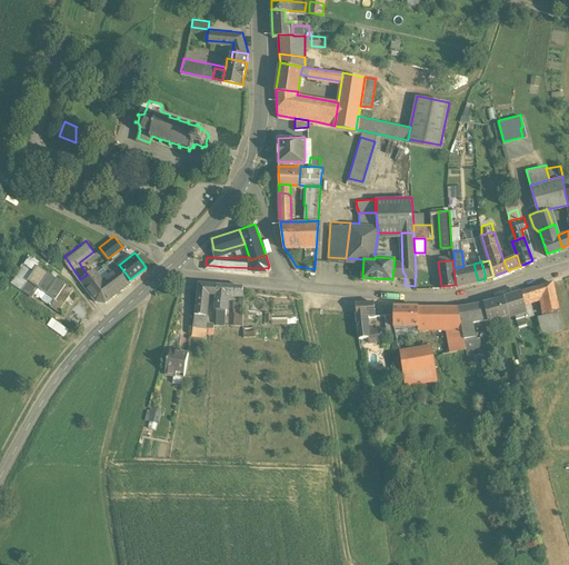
[(37,263),(21,287),(31,294),(38,285),(48,270),(37,263)]
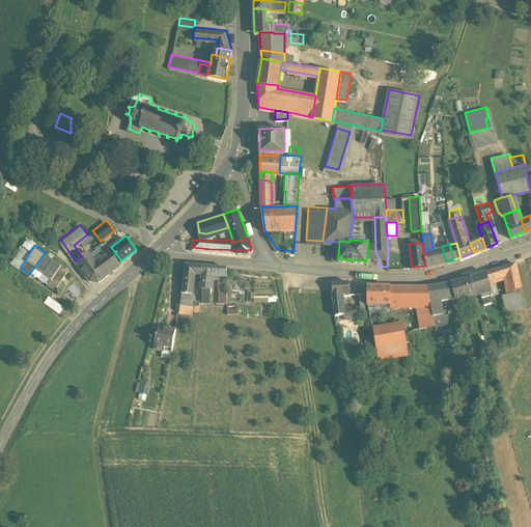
[(432,248),(424,250),(426,266),(446,261),(442,246),(432,248)]
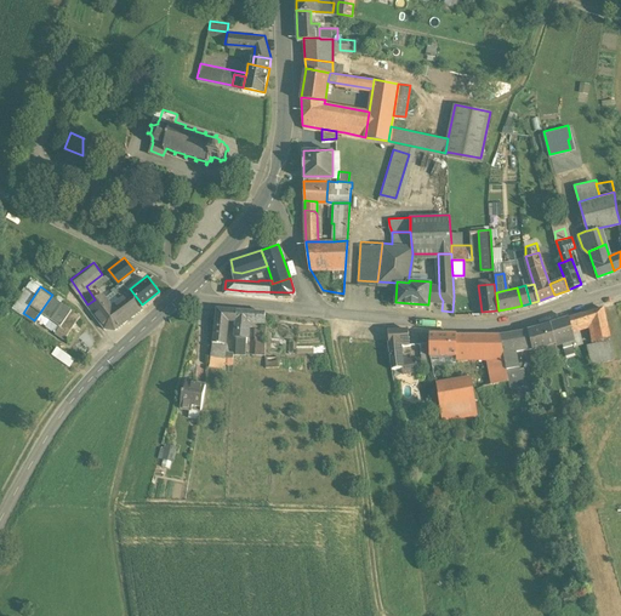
[(130,289),(112,302),(124,319),(142,304),(130,289)]
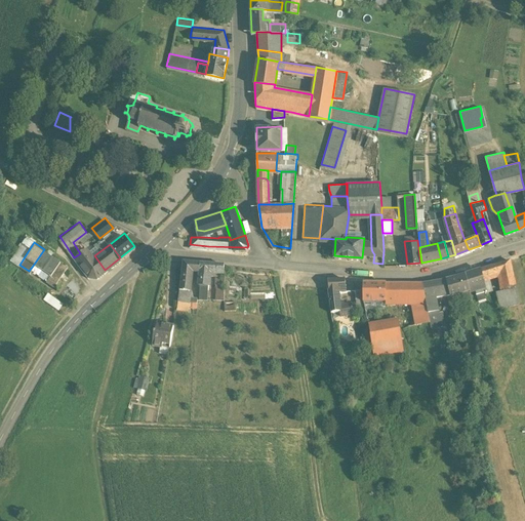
[(94,255),(87,247),(80,253),(93,271),(96,276),(105,270),(94,255)]
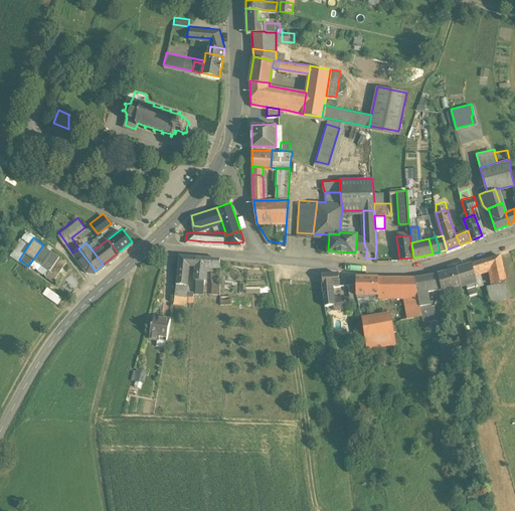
[(364,243),(356,243),(355,252),(354,252),(354,257),(366,258),(367,249),(365,246),(364,243)]
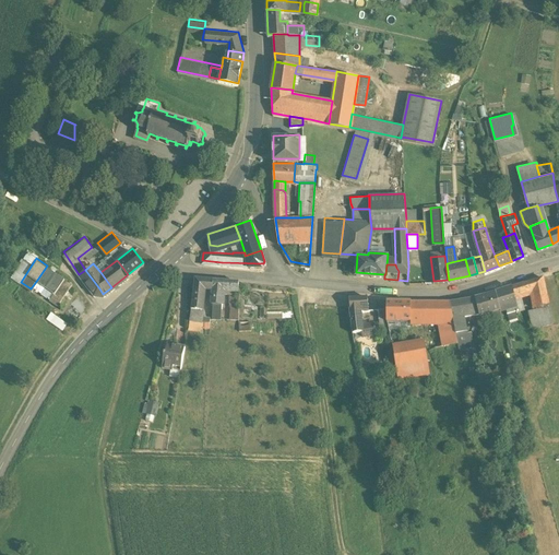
[(72,282),(47,266),(37,280),(54,291),(51,295),(59,300),(72,282)]
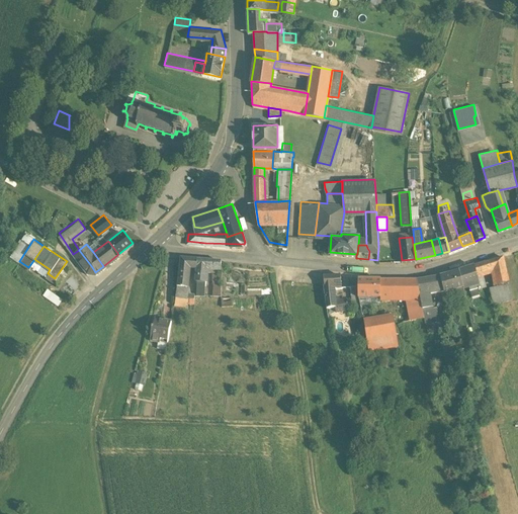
[(92,267),(79,250),(73,254),(86,271),(92,267)]
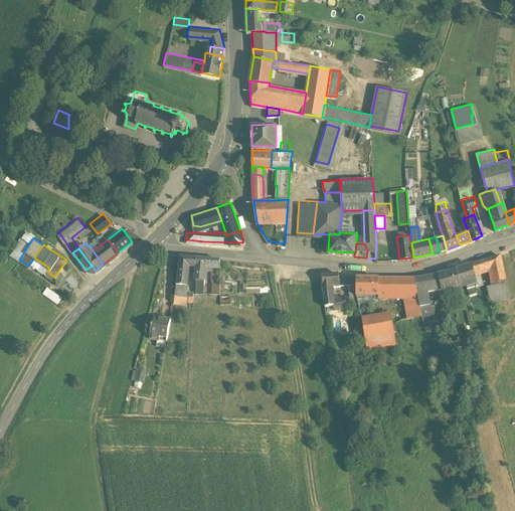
[(196,254),(180,252),(177,274),(177,279),(185,280),(186,280),(188,263),(195,263),(196,254)]
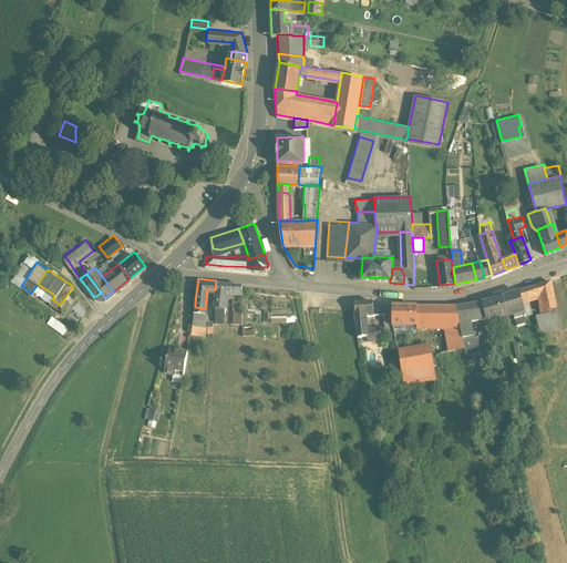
[(550,279),(529,286),(532,295),(539,293),(544,310),(536,314),(539,328),(548,326),(549,329),(560,326),(550,279)]
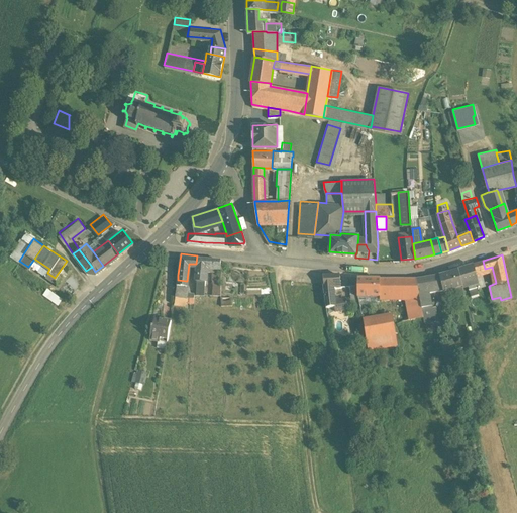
[(207,257),(197,255),(196,264),(195,278),(196,279),(205,279),(206,265),(207,257)]
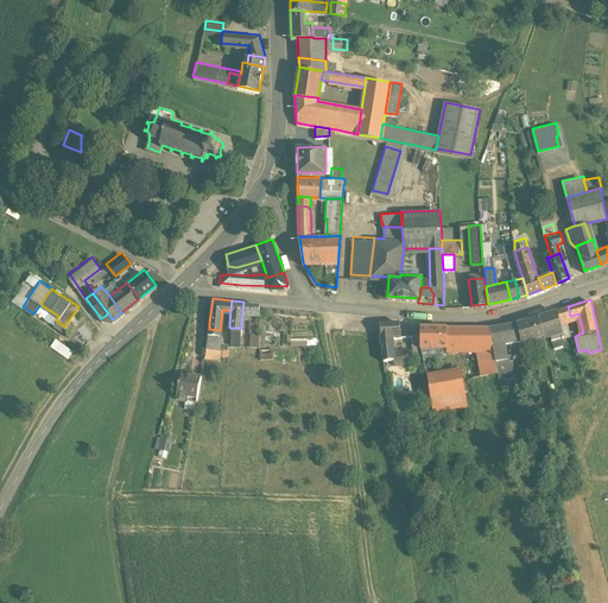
[(568,306),(557,310),(559,319),(570,316),(568,306)]
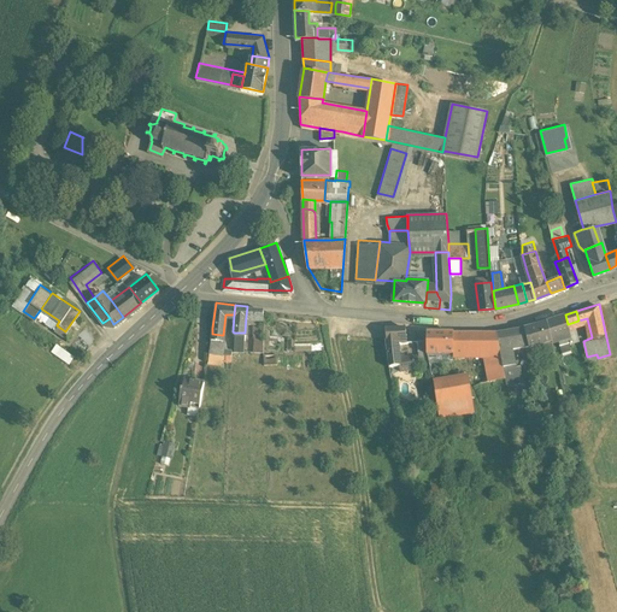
[(565,315),(547,319),(552,339),(552,340),(558,339),(570,335),(568,324),(565,315)]
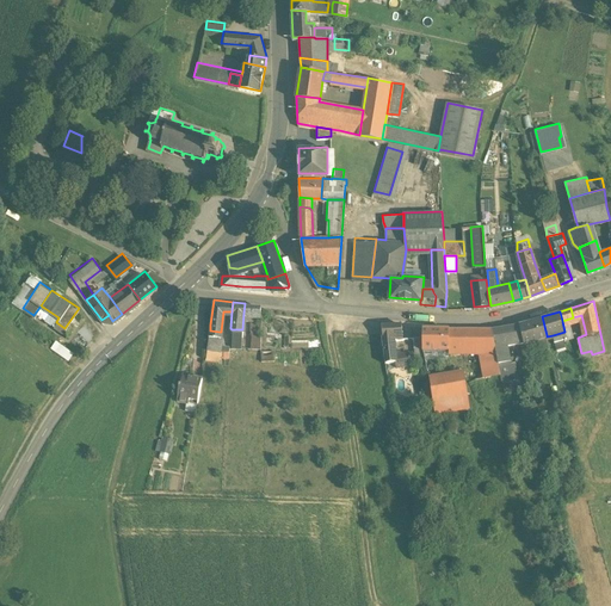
[(542,316),(519,322),(524,341),(539,338),(547,335),(542,316)]
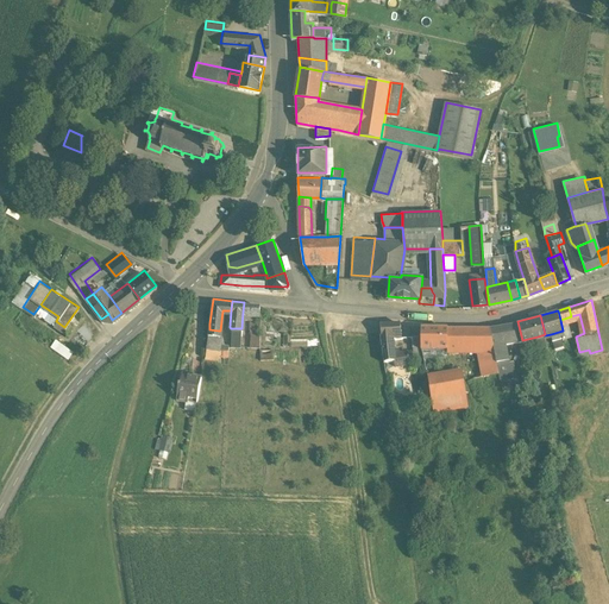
[(415,319),(408,320),(409,332),(412,331),(413,347),(394,351),(394,357),(422,352),(420,344),(421,344),(421,325),(415,325),(415,319)]
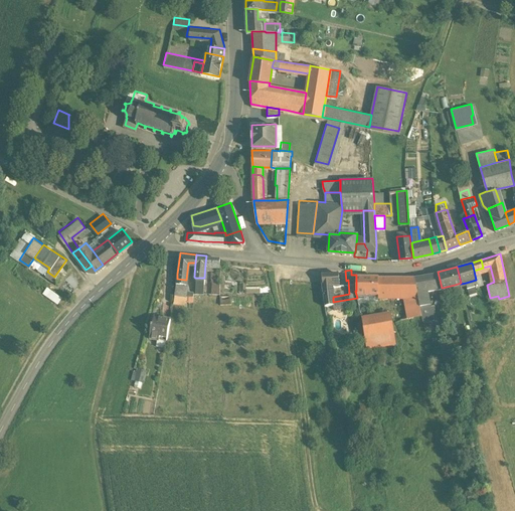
[(338,271),(322,272),(322,281),(321,281),(325,304),(333,302),(333,297),(332,284),(339,283),(339,281),(338,271)]
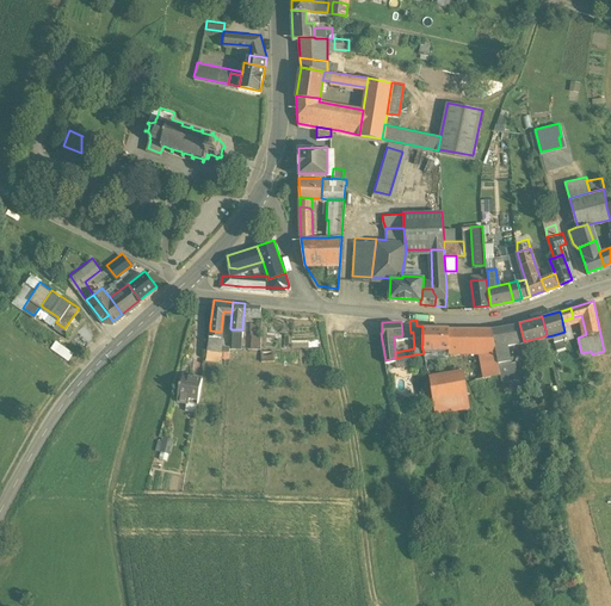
[(519,322),(510,325),(512,342),(524,341),(519,322)]
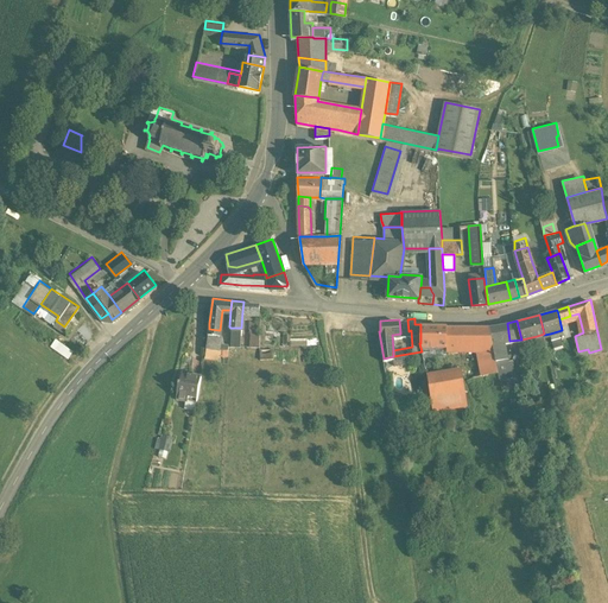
[(507,323),(489,325),(493,348),(494,354),(506,351),(505,344),(506,344),(506,342),(510,341),(507,323)]
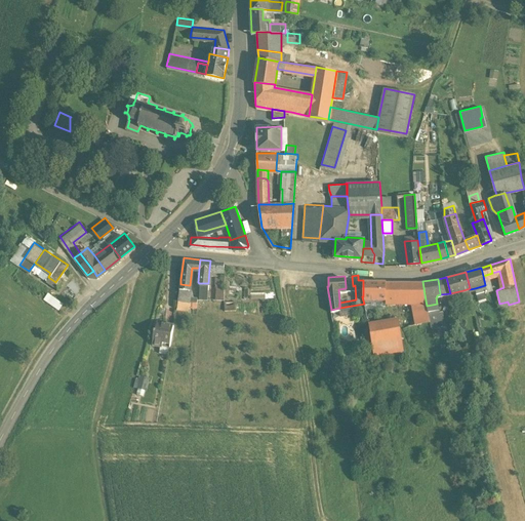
[(386,280),(363,280),(363,296),(363,298),(386,299),(386,280)]
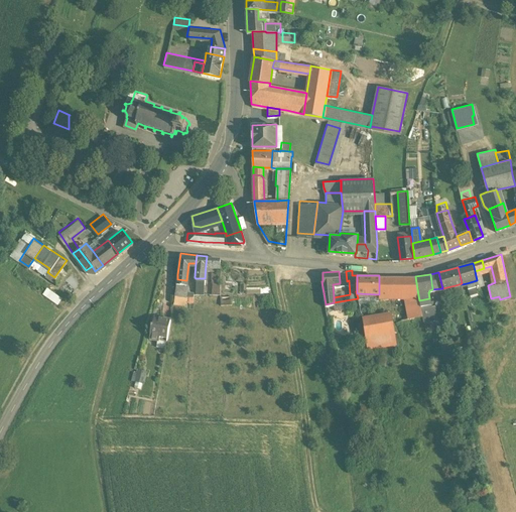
[(389,276),(379,275),(379,294),(388,293),(389,276)]
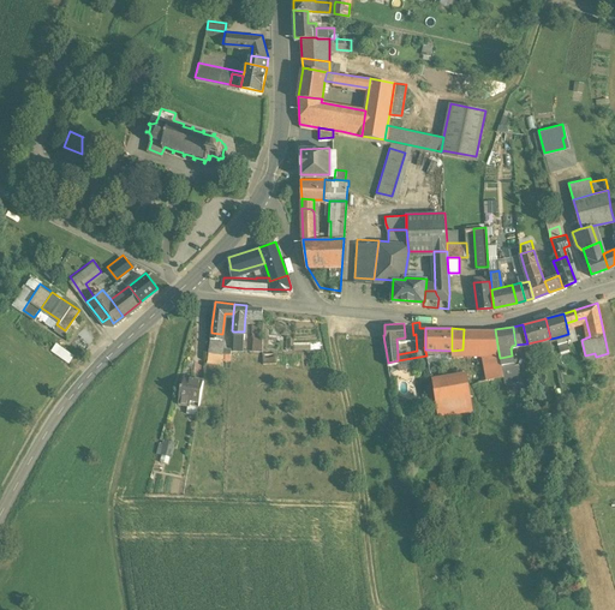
[(495,329),(464,329),(463,350),(463,352),(499,352),(495,329)]
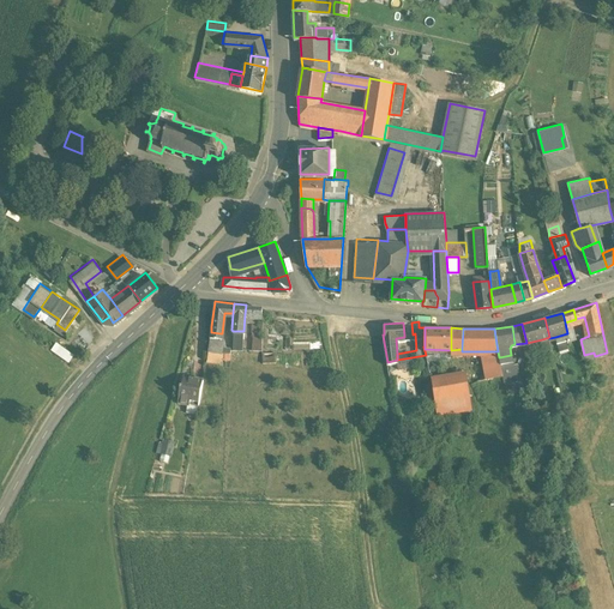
[(244,331),(233,331),(233,342),(244,342),(262,343),(262,332),(244,331)]
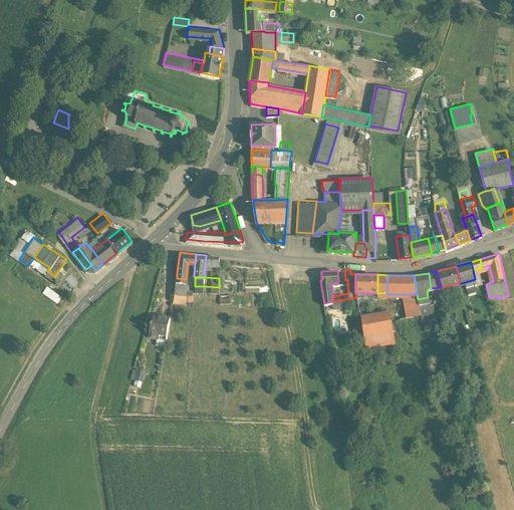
[(185,279),(177,278),(174,296),(192,298),(193,290),(189,289),(189,293),(185,293),(185,279)]
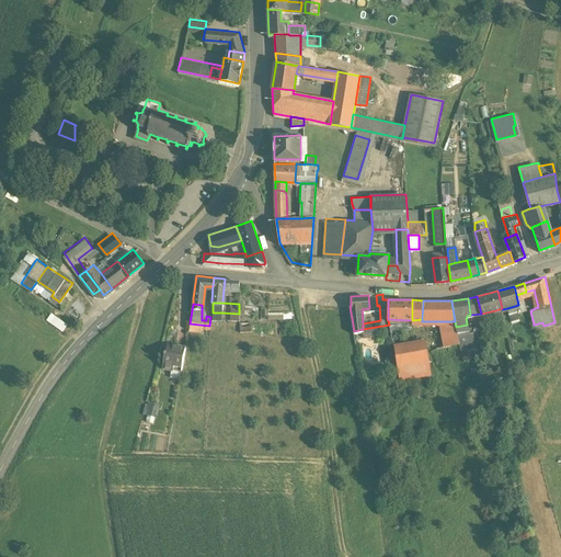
[(58,314),(53,320),(64,328),(69,321),(58,314)]
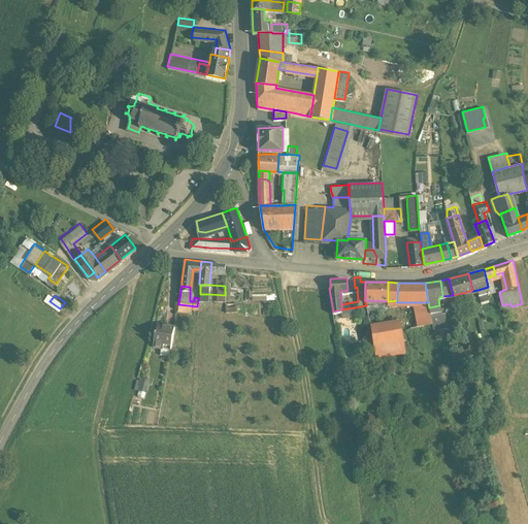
[(236,301),(225,301),(225,309),(236,308),(236,301)]
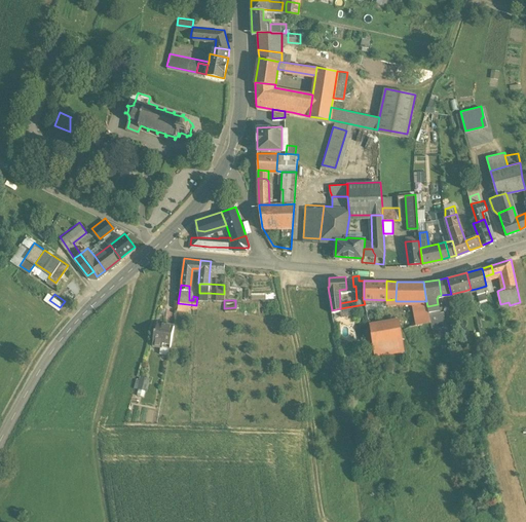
[(371,301),(365,301),(368,317),(378,313),(376,306),(374,307),(373,303),(371,301)]
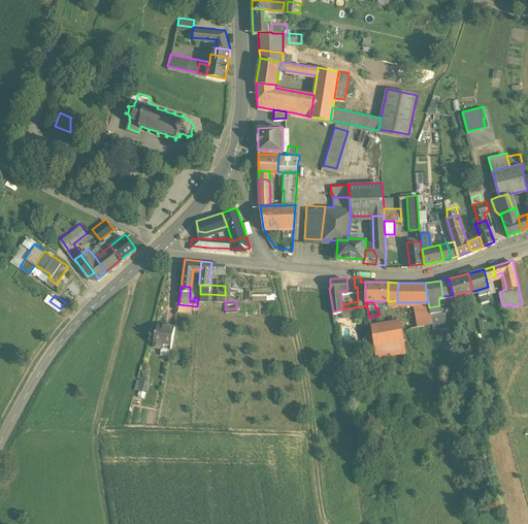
[(440,310),(430,313),(433,327),(447,325),(444,312),(441,313),(440,310)]
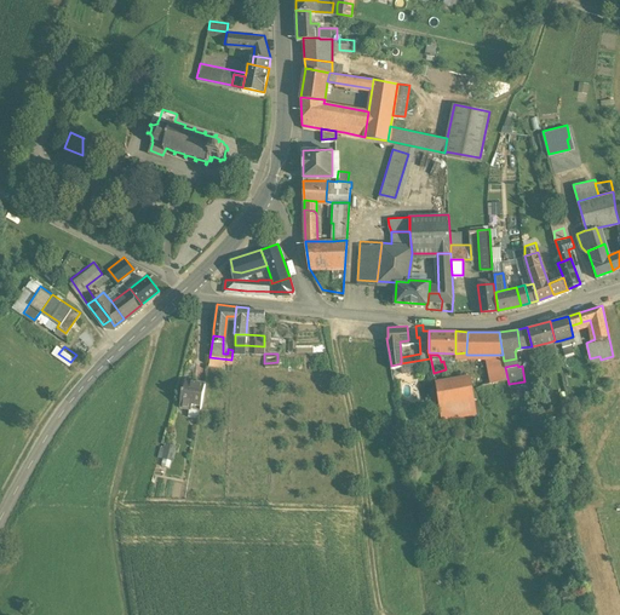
[(205,380),(185,377),(183,388),(182,388),(182,390),(179,403),(200,407),(205,380)]
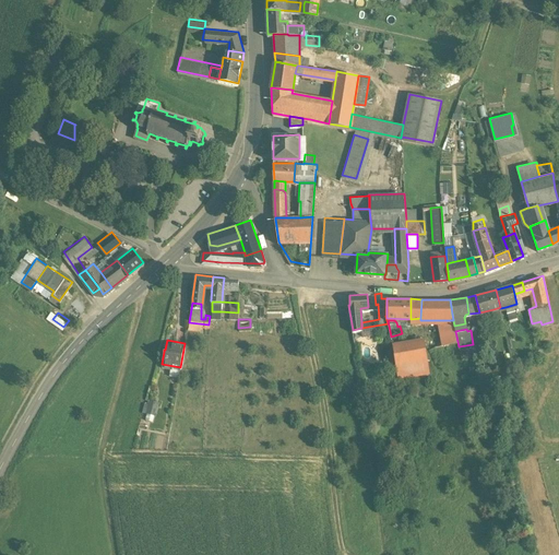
[(425,340),(393,344),(395,363),(427,357),(425,340)]
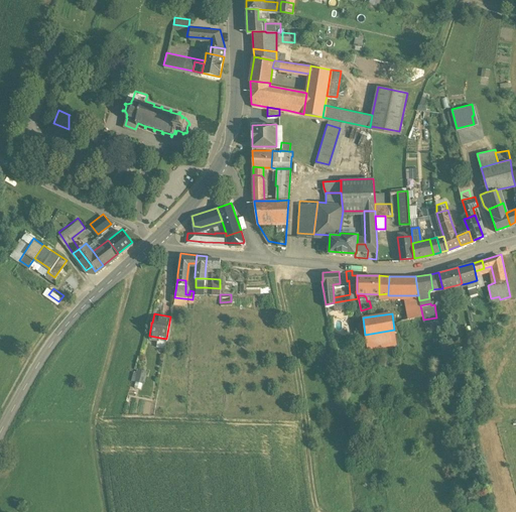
[(394,330),(365,335),(367,347),(396,342),(394,330)]
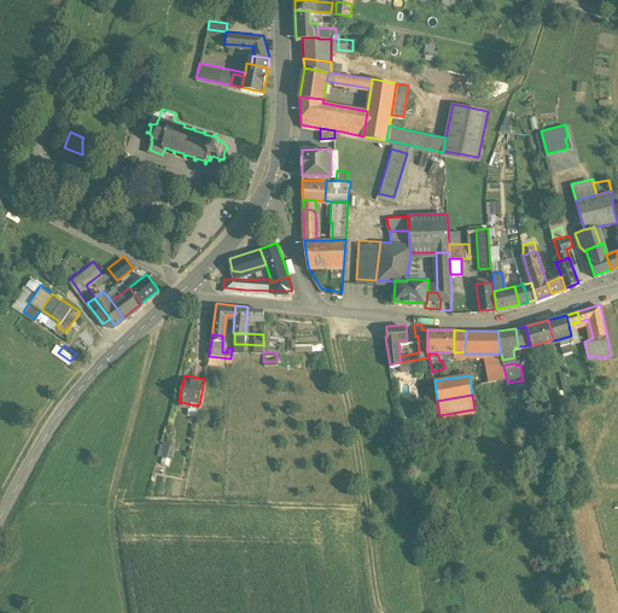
[(449,415),(439,415),(442,431),(450,430),(449,415)]
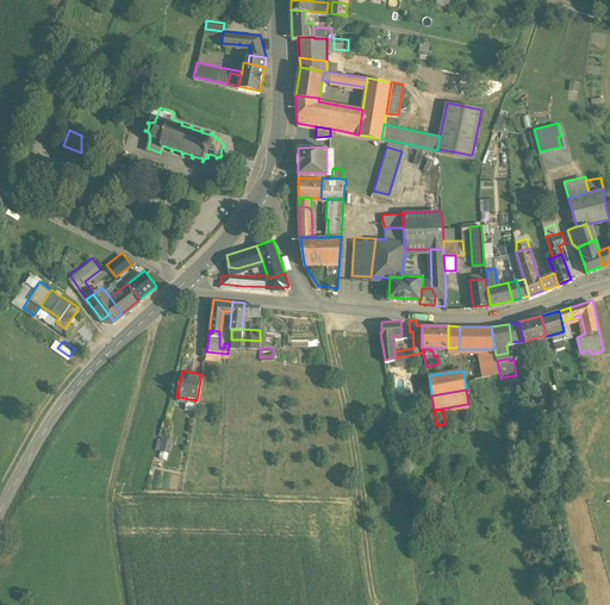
[(193,429),(192,443),(201,444),(203,430),(193,429)]
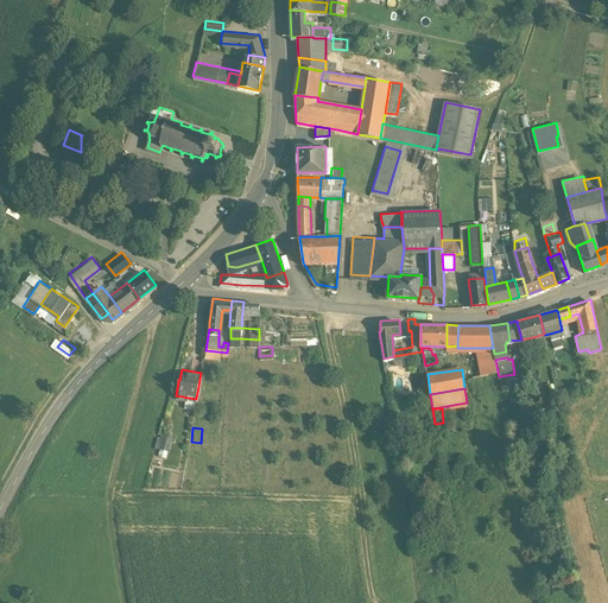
[(157,445),(160,446),(159,452),(169,455),(175,433),(162,430),(157,445)]
